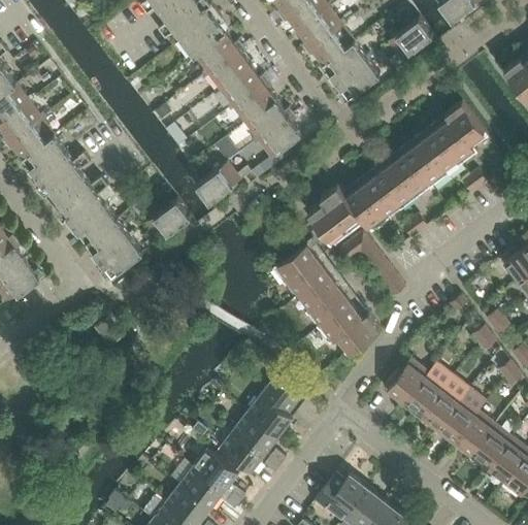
[(145,0),(140,4),(147,13),(157,6),(165,0),(145,0)]
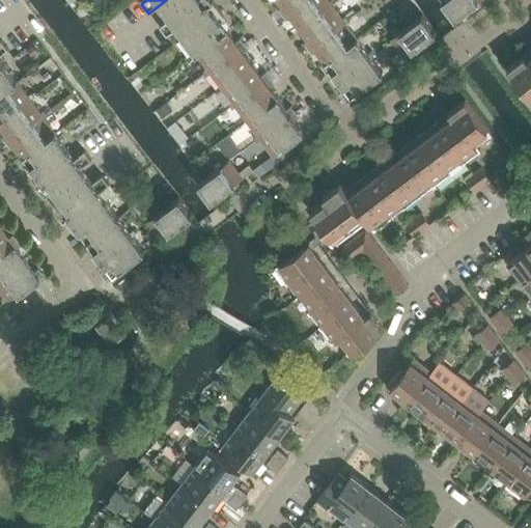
[(196,0),(166,0),(158,6),(169,21),(196,0)]
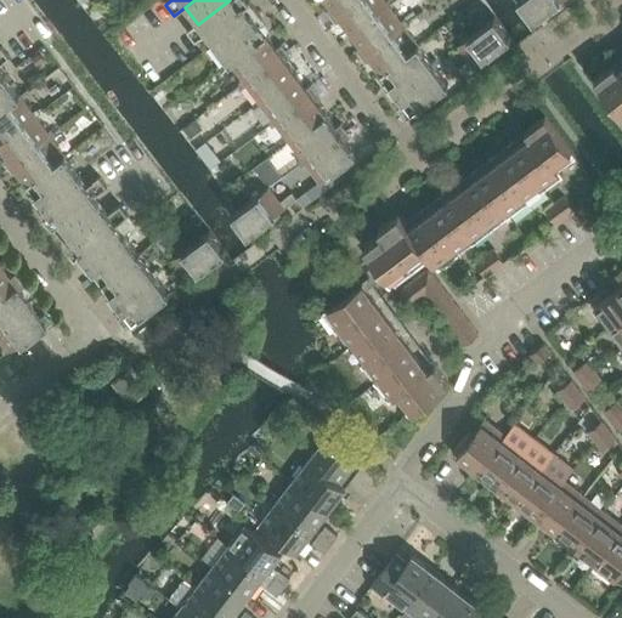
[(227,64),(264,37),(255,24),(261,21),(244,0),(230,0),(198,24),(186,34),(194,45),(205,37),(227,64)]
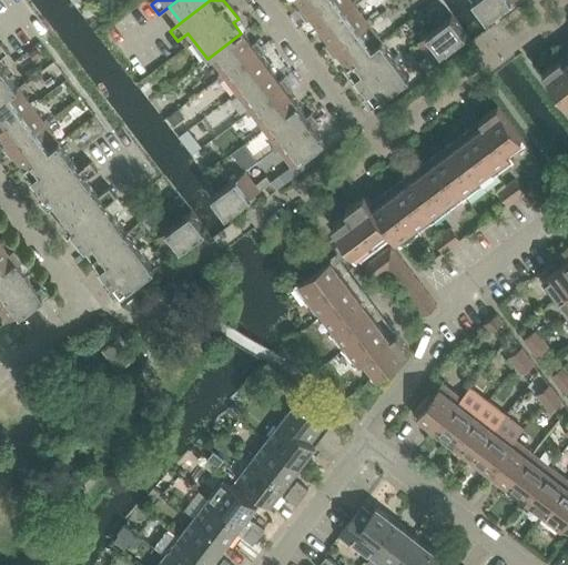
[(302,19),(326,0),(295,0),(302,9),(291,18),(295,23),(302,19)]
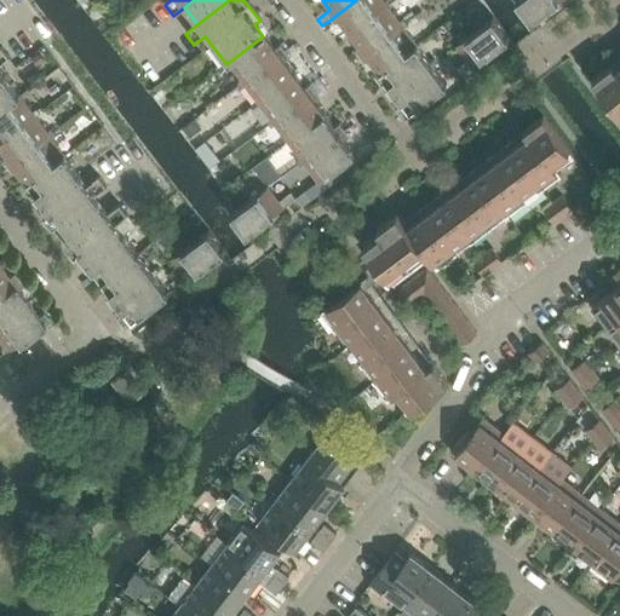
[(350,36),(386,9),(379,0),(356,0),(329,21),(334,27),(339,23),(350,36)]
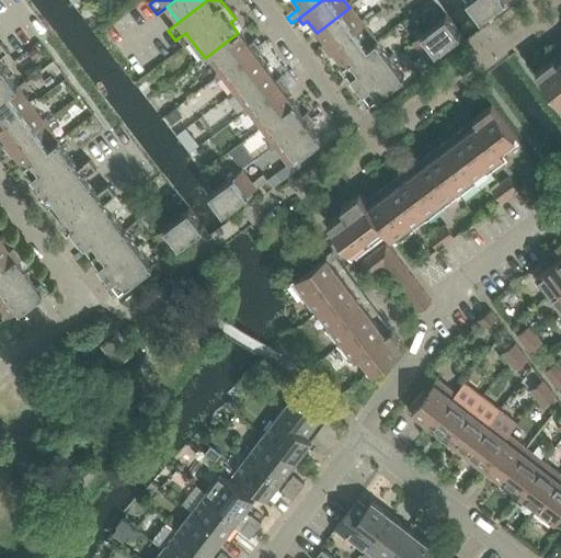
[(480,22),(481,21),(508,0),(470,0),(466,3),(480,22)]
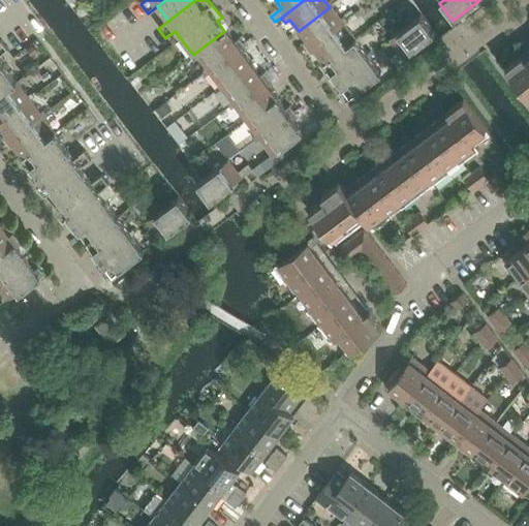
[(306,51),(342,24),(330,7),(299,31),(307,42),(302,45),(306,51)]
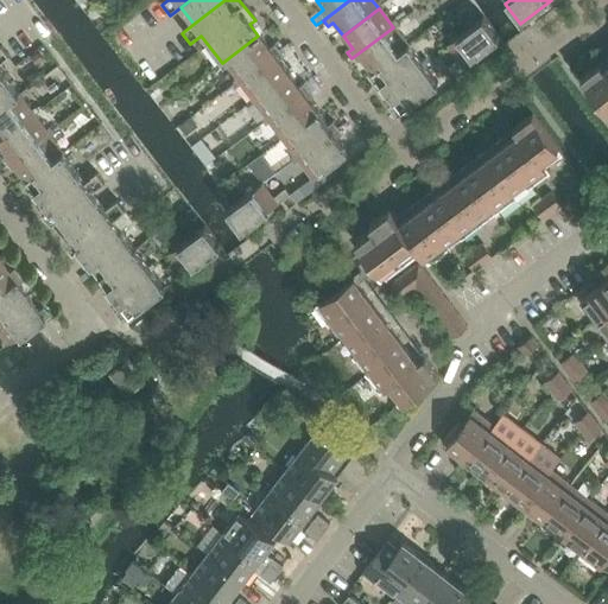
[(498,42),(482,20),(447,48),(457,62),(445,70),(450,77),(498,42)]
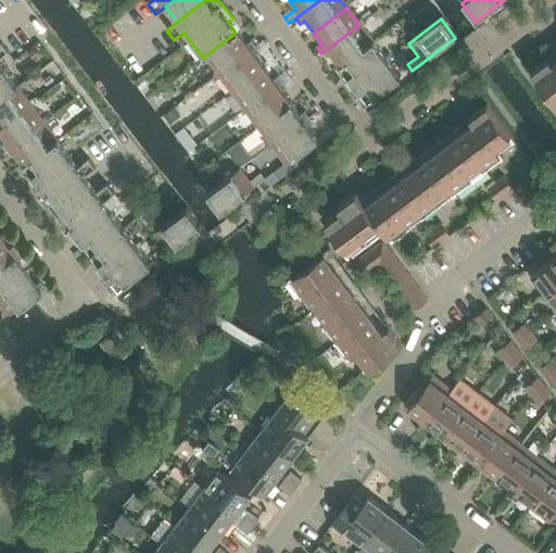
[(340,68),(374,44),(359,25),(321,53),(327,60),(331,57),(340,68)]
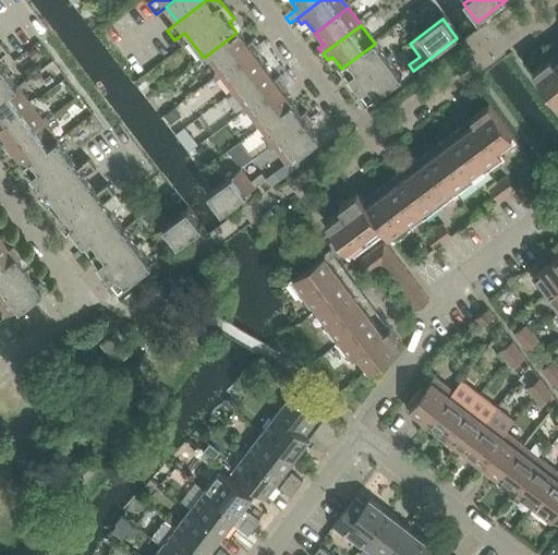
[(218,76),(256,48),(252,43),(247,46),(237,33),(204,58),(218,76)]
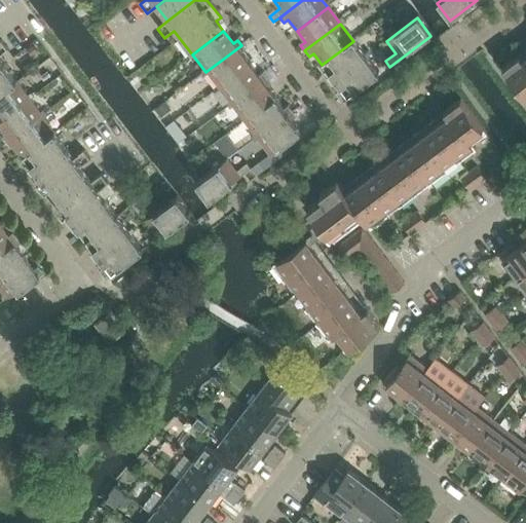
[(241,54),(246,51),(253,46),(248,40),(241,45),(205,72),(218,89),(250,66),(241,54)]
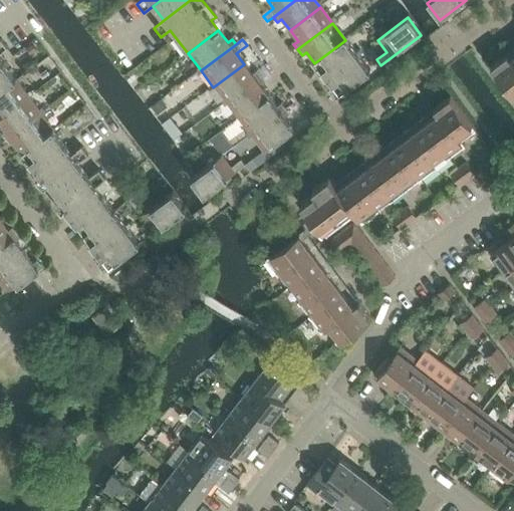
[(345,40),(314,63),(322,73),(318,77),(336,101),(342,96),(341,94),(370,73),(345,40)]
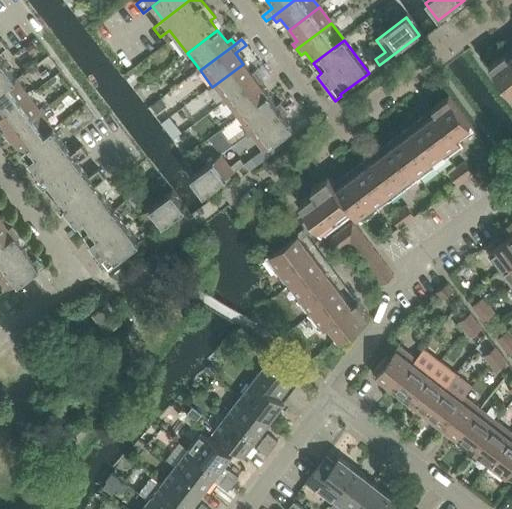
[(505,56),(489,68),(511,98),(511,57),(508,60),(505,56)]
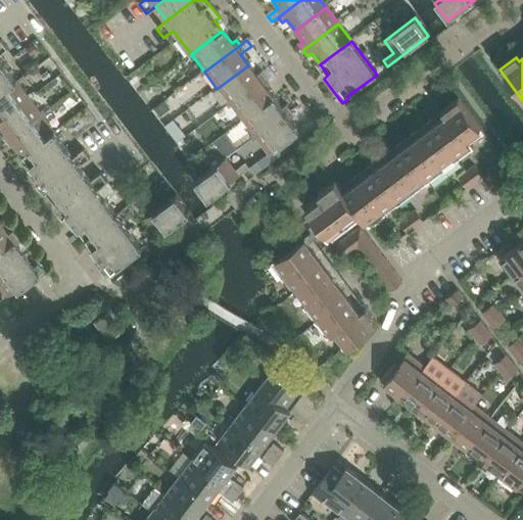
[(0,94),(16,83),(3,65),(0,67),(0,94)]
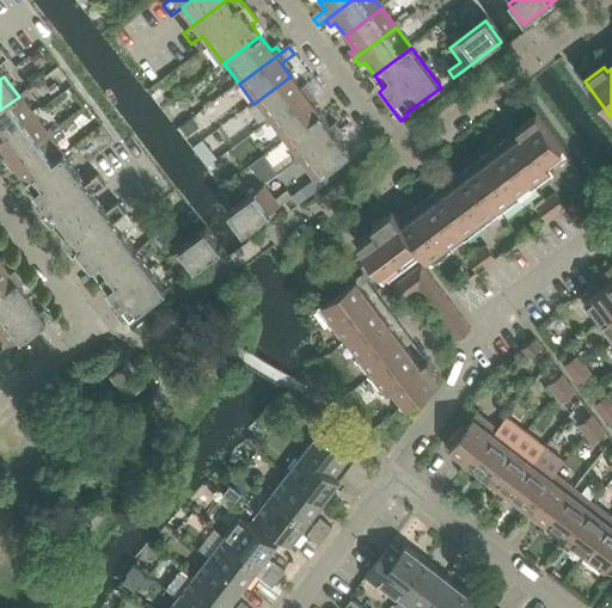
[(313,79),(305,86),(300,90),(291,77),(254,104),(268,123),(318,85),(313,79)]
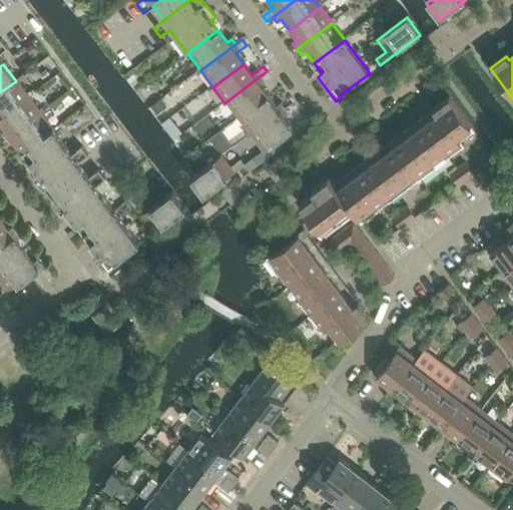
[(260,86),(265,83),(272,77),(267,71),(224,103),(237,120),(269,98),(260,86)]
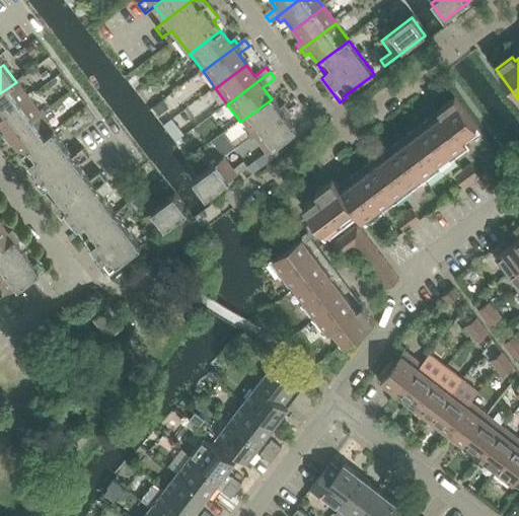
[(0,121),(29,99),(16,82),(0,93),(0,121)]
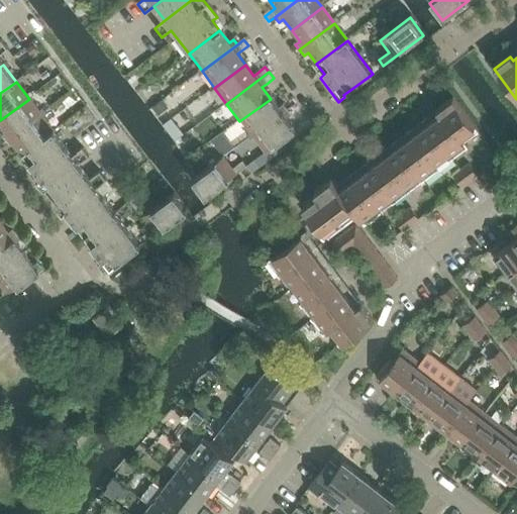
[(5,141),(40,115),(29,99),(0,120),(0,125),(5,132),(1,136),(5,141)]
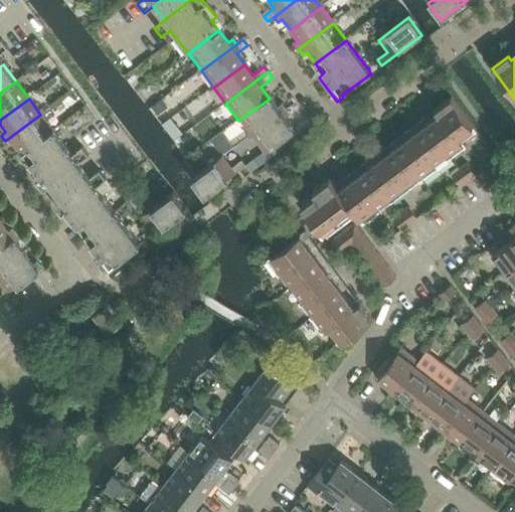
[(250,137),(287,111),(282,105),(278,108),(270,99),(238,121),(250,137)]
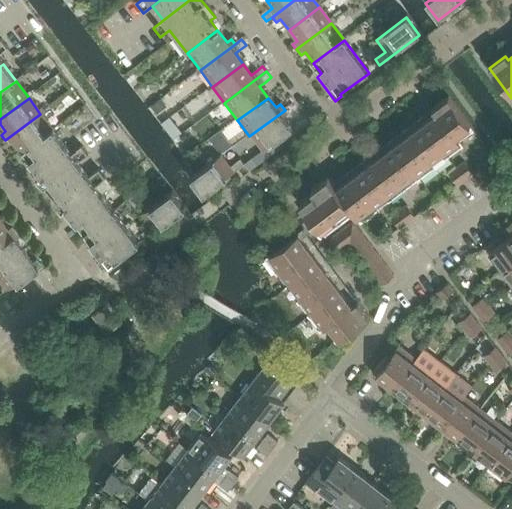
[(423,124),(448,158),(463,147),(459,143),(474,132),(448,98),(432,111),(435,115),(423,124)]
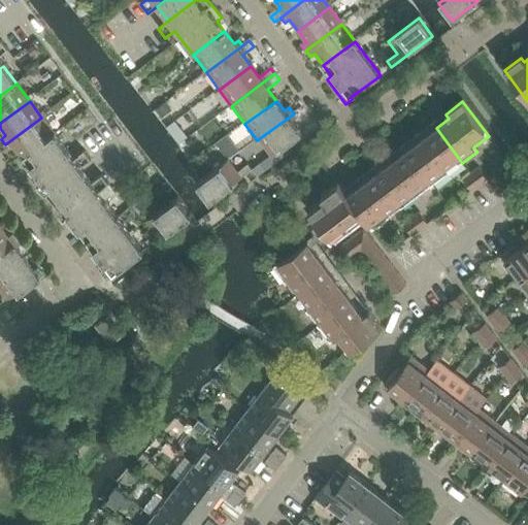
[(171,110),(166,103),(156,111),(161,119),(171,110)]
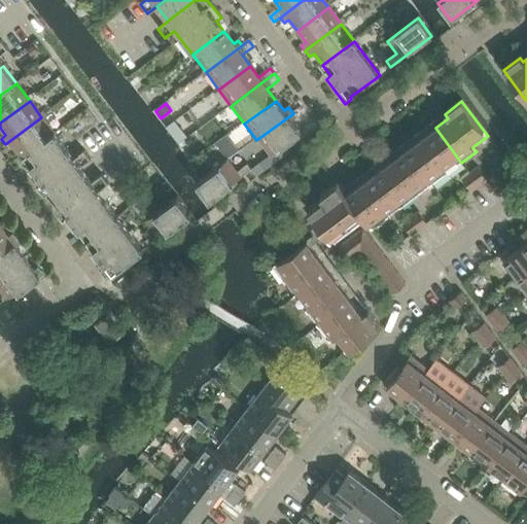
[(284,158),(279,150),(301,134),(292,121),(296,118),(293,113),(256,140),(270,158),(262,163),(268,170),(284,158)]
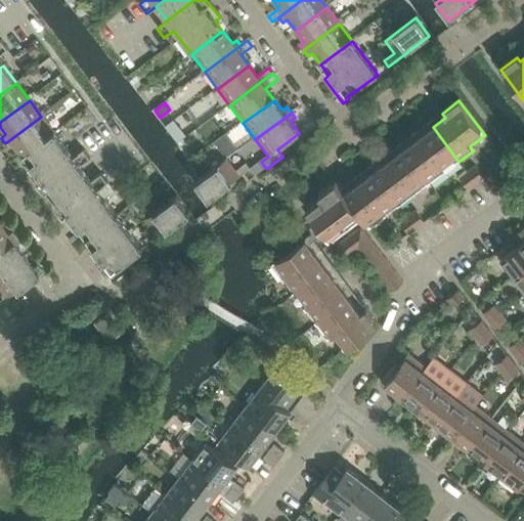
[(23,158),(54,134),(41,117),(5,143),(9,149),(14,145),(23,158)]
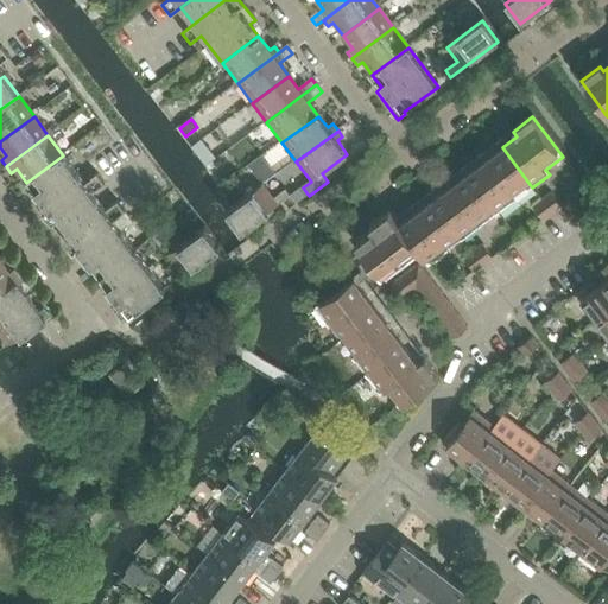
[(532,188),(502,147),(467,175),(496,215),(504,223),(510,218),(504,210),(532,188)]
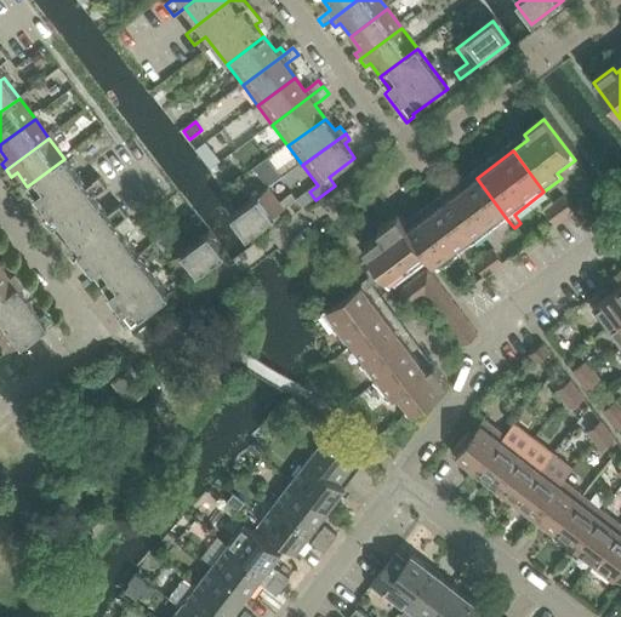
[(212,153),(203,161),(210,170),(220,163),(212,153)]
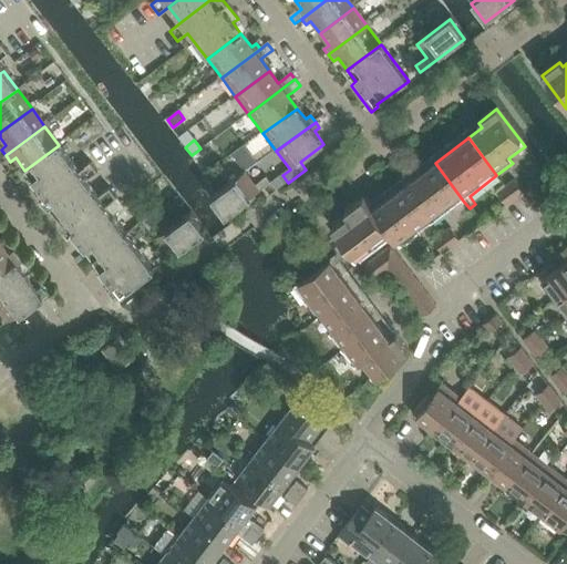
[(33,193),(72,163),(59,145),(24,171),(33,182),(29,186),(33,193)]
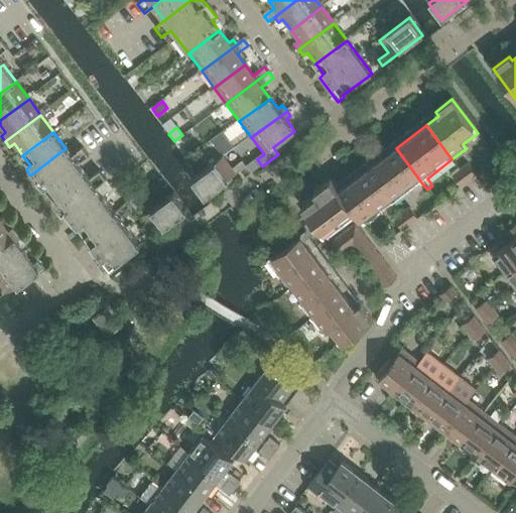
[(66,148),(30,175),(44,194),(50,188),(49,187),(78,165),(88,158),(81,149),(72,156),(66,148)]
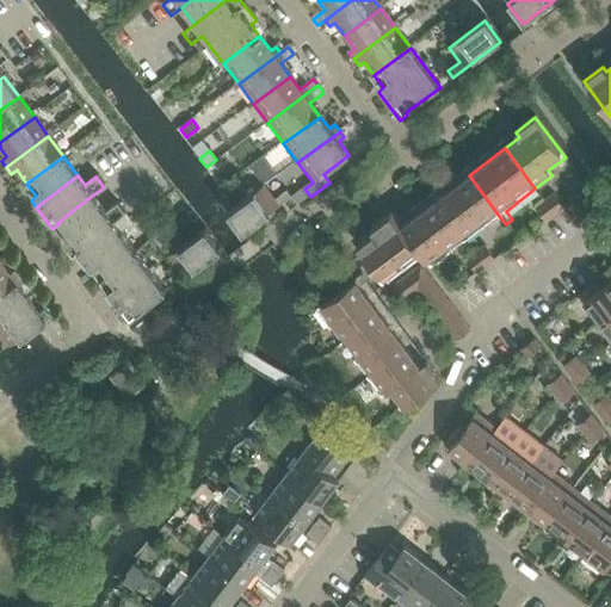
[(469,175),(436,200),(466,241),(499,216),(469,175)]
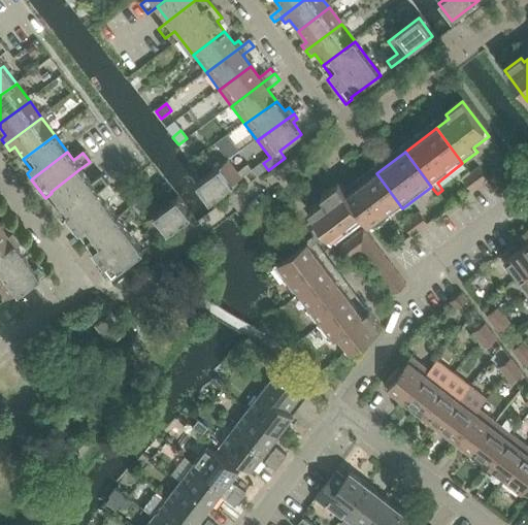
[(209,203),(251,172),(246,166),(236,174),(228,162),(196,186),(209,203)]
